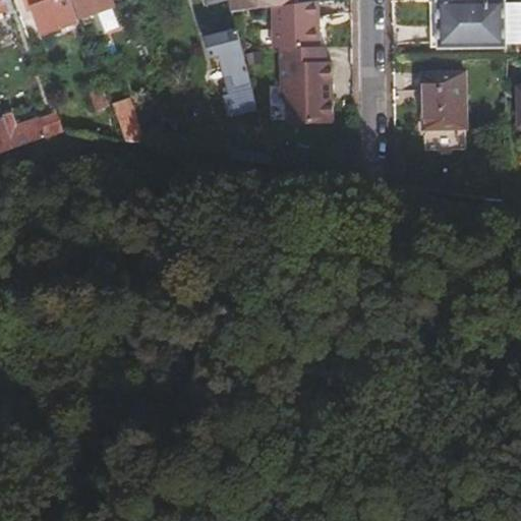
[(0,0),(0,20),(5,19),(2,12),(8,10),(4,0),(0,0)]
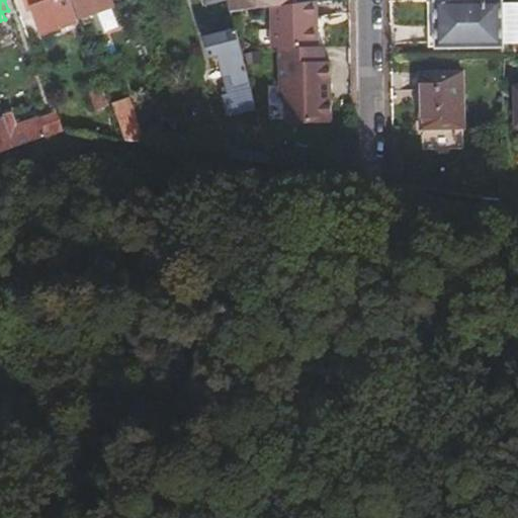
[(25,0),(29,9),(33,8),(44,34),(79,21),(71,0),(25,0)]
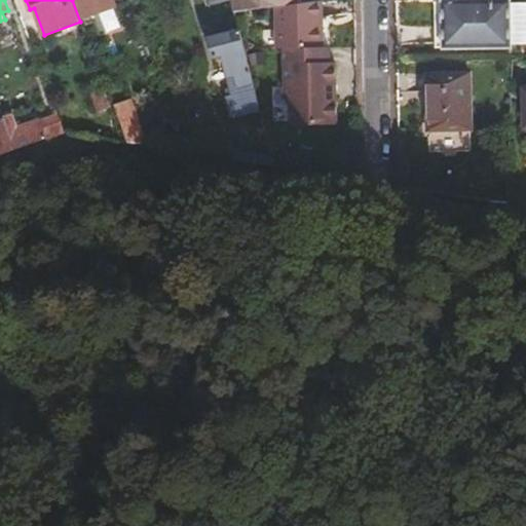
[(77,0),(84,17),(86,17),(88,25),(118,14),(115,5),(116,4),(114,0),(77,0)]
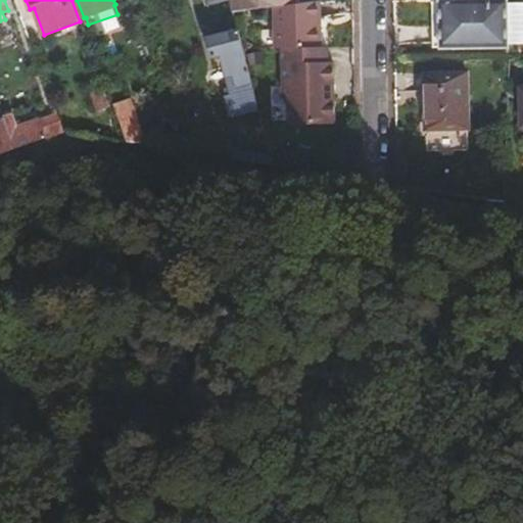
[(275,6),(289,4),(288,0),(232,0),(235,13),(275,6)]
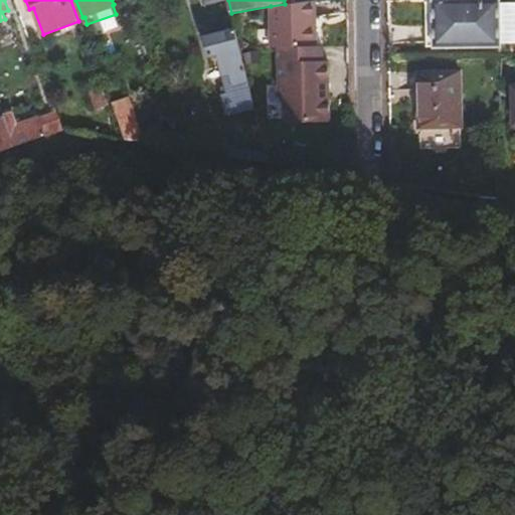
[(279,49),(318,47),(317,0),(314,0),(285,4),(271,6),(272,49),(279,49)]
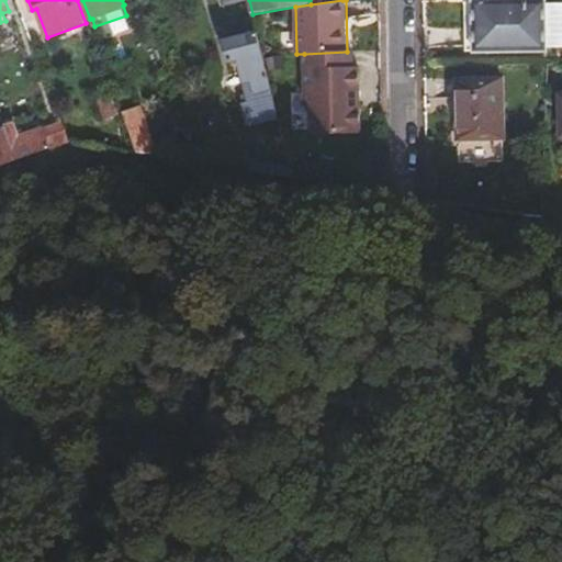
[(524,0),(524,2),(504,2),(504,0),(467,0),(468,2),(474,3),(475,52),(547,49),(547,48),(561,47),(561,3),(547,4),(547,2),(546,0),(524,0)]
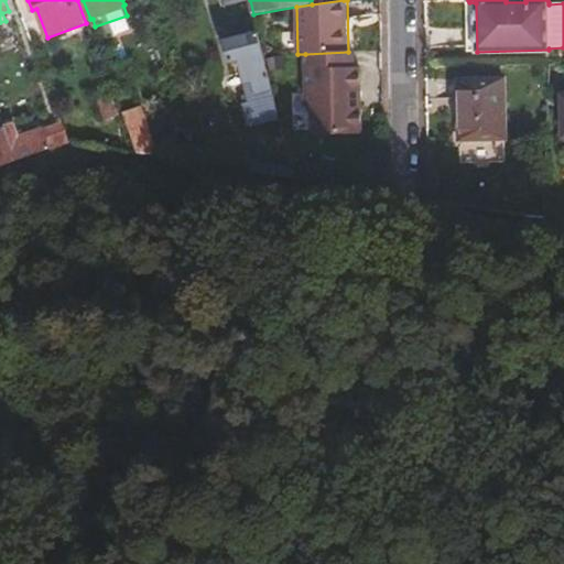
[(253,127),(281,120),(264,56),(259,35),(226,41),(231,63),(240,61),(252,105),(248,107),(253,127)]
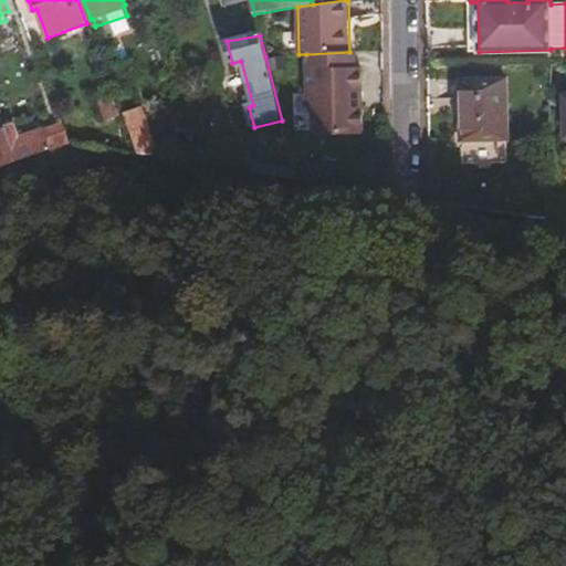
[(349,52),(306,54),(310,109),(315,108),(316,136),(366,134),(363,67),(357,69),(356,52),(349,52)]
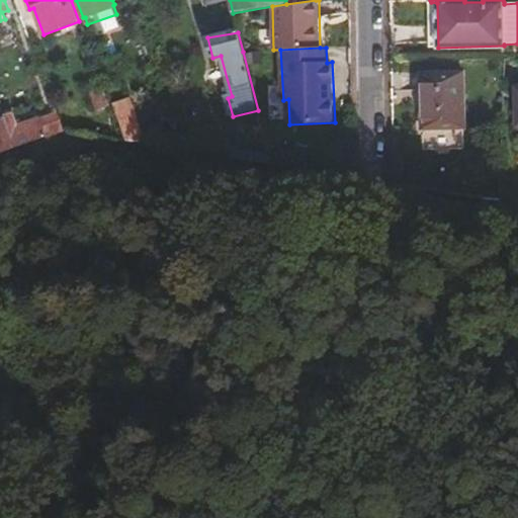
[(464,76),(424,76),(425,132),(465,132),(464,76)]
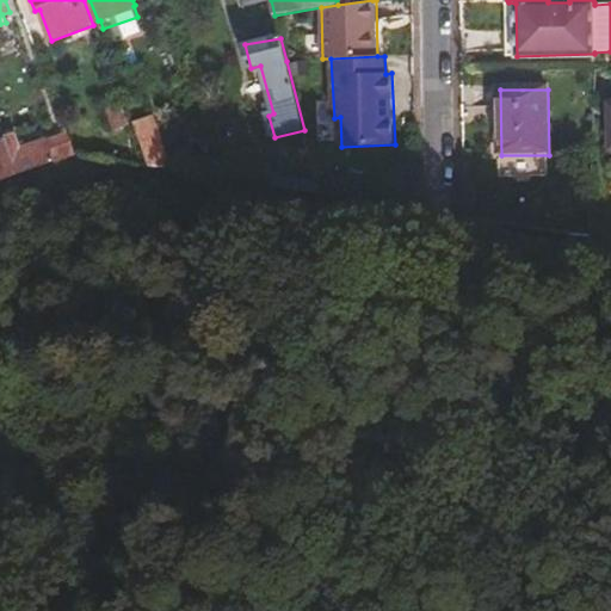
[(129,121),(122,102),(106,107),(116,131),(125,128),(124,123),(129,121)]
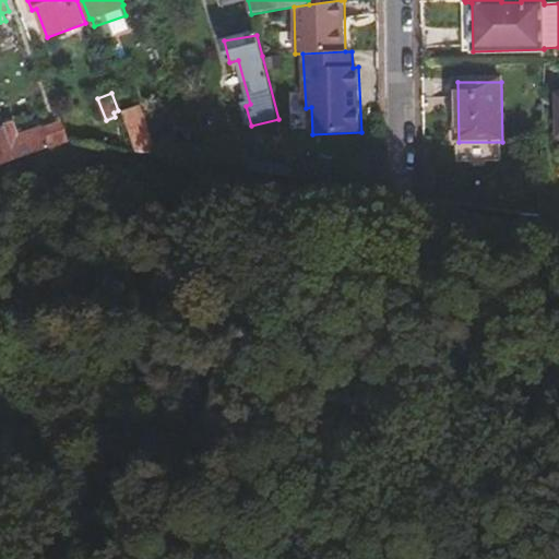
[(122,113),(135,151),(150,153),(158,154),(140,106),(122,113)]
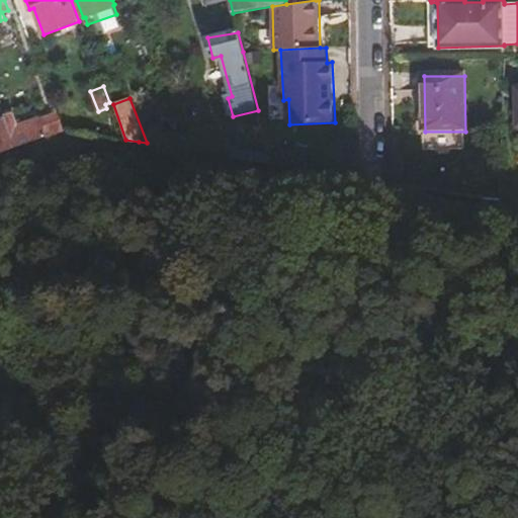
[(16,146),(46,136),(39,120),(18,128),(13,114),(6,116),(7,119),(16,146)]
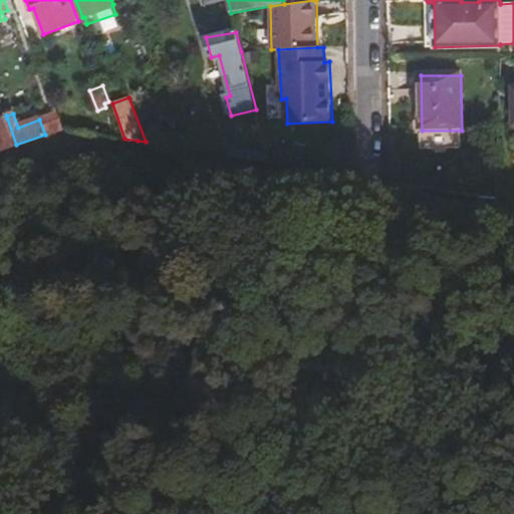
[(63,129),(57,113),(45,116),(51,133),(58,131),(63,129)]
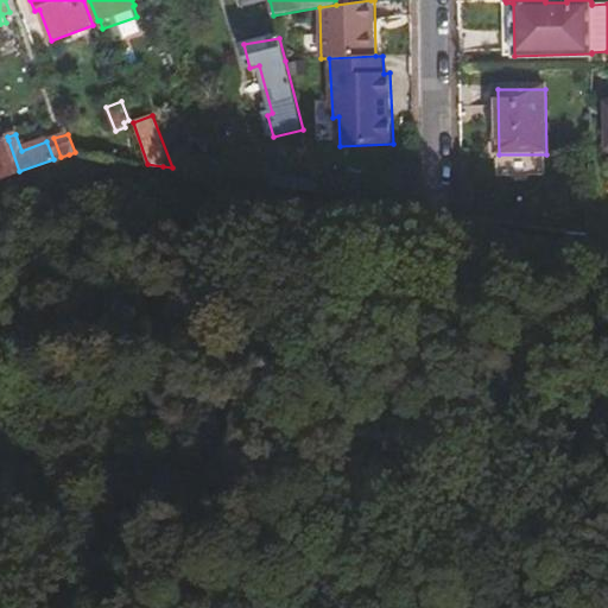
[(0,143),(0,177),(19,171),(8,140),(0,143)]
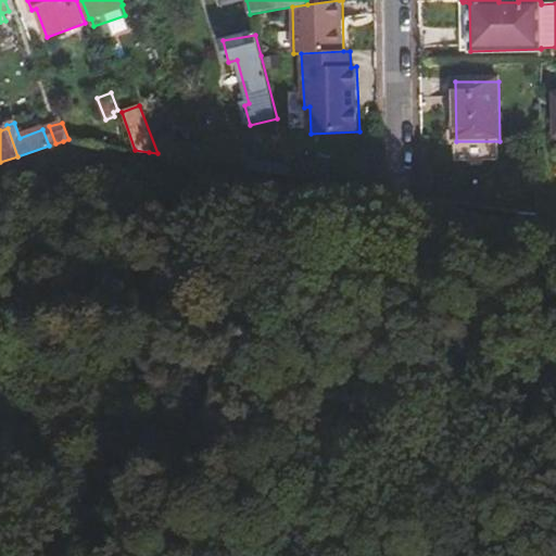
[(550,215),(530,212),(531,227),(535,227),(550,228),(550,215)]
